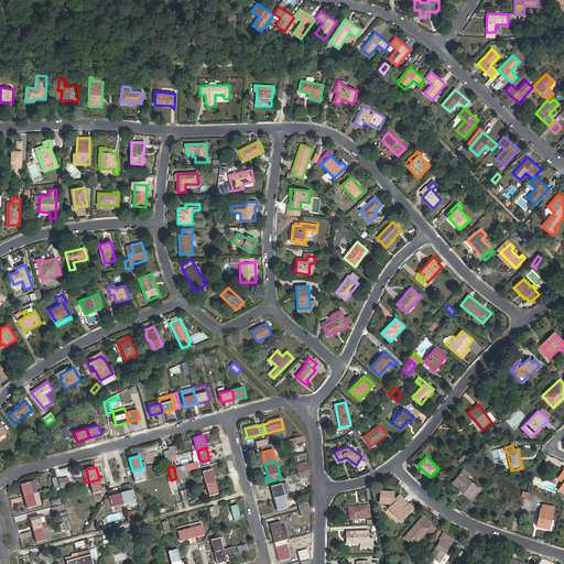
[(145,480),(142,468),(132,470),(136,483),(145,480)]
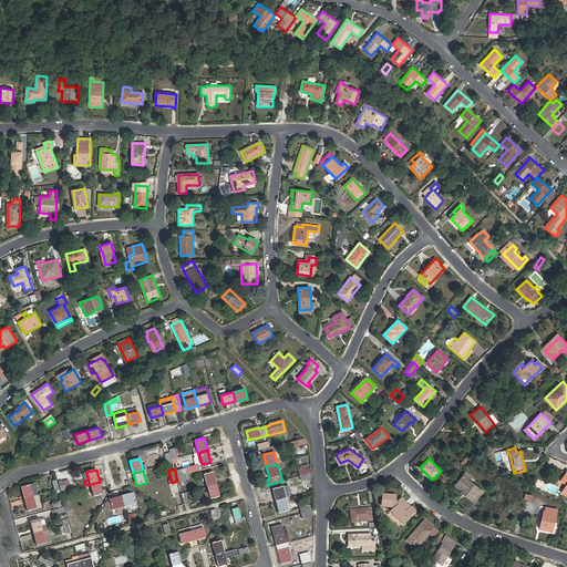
[(204,475),(207,487),(217,484),(214,472),(204,475)]
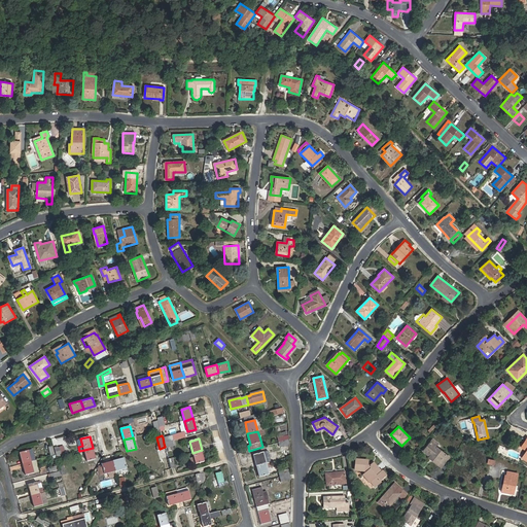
[(442,459),(446,454),(430,442),(423,450),(443,465),(445,462),(442,459)]
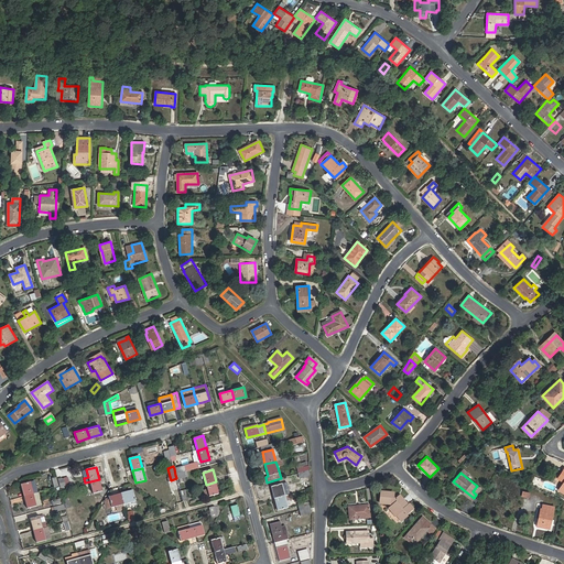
[(99,479),(90,481),(94,494),(102,491),(99,479)]
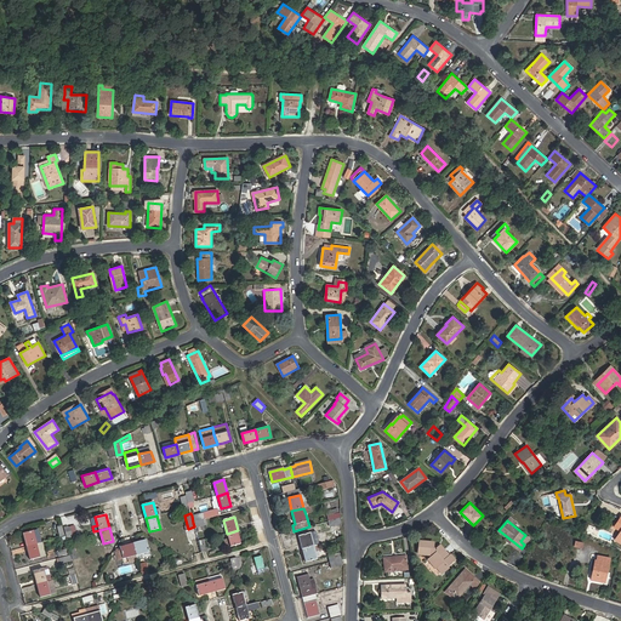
[(23,534),(27,547),(38,543),(33,530),(23,534)]
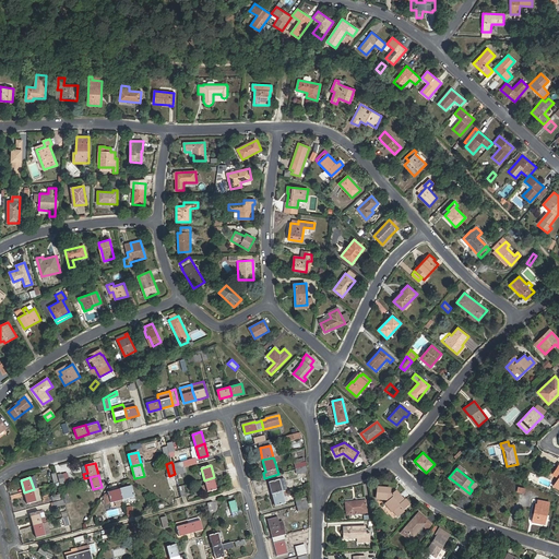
[(217,489),(214,477),(204,480),(207,492),(217,489)]
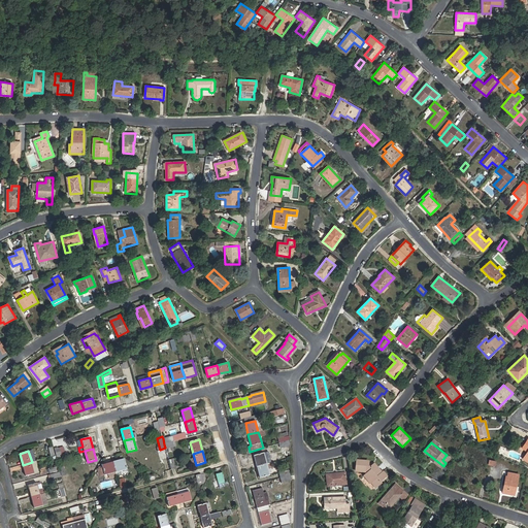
[(254,456),(257,467),(267,464),(266,461),(270,459),(268,452),(254,456)]
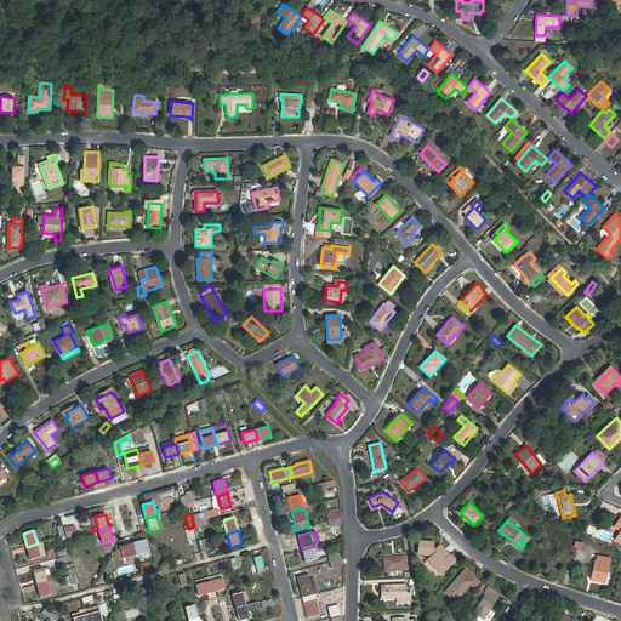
[(147,540),(134,543),(137,556),(151,552),(147,540)]
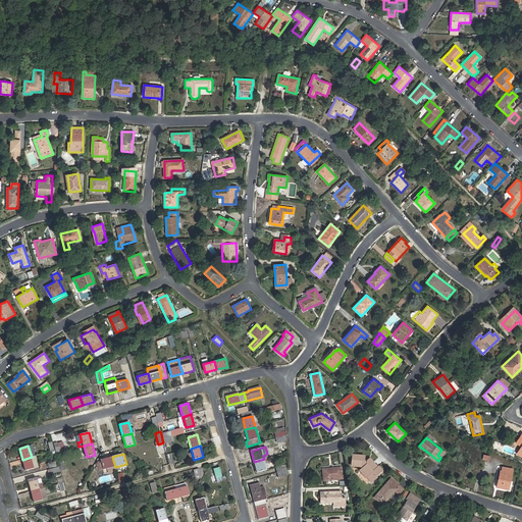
[(374,477),(381,470),(370,458),(366,462),(363,460),(363,456),(353,455),(352,466),(364,467),(360,471),(371,483),(376,478),(374,477)]
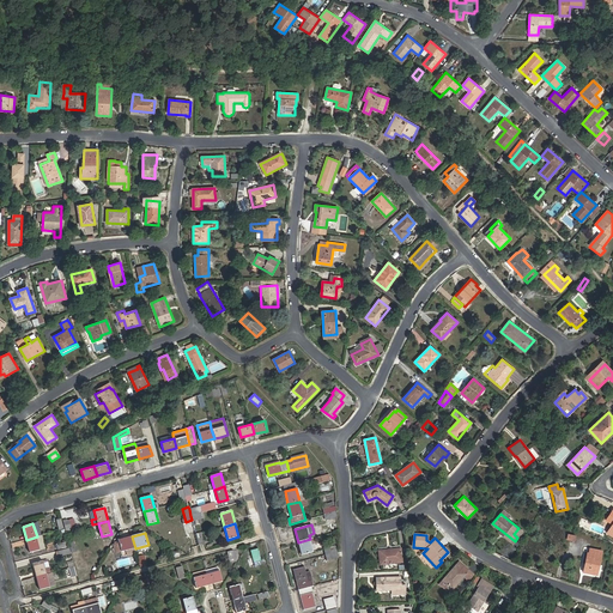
[(46,548),(42,535),(37,536),(26,540),(30,553),(46,548)]
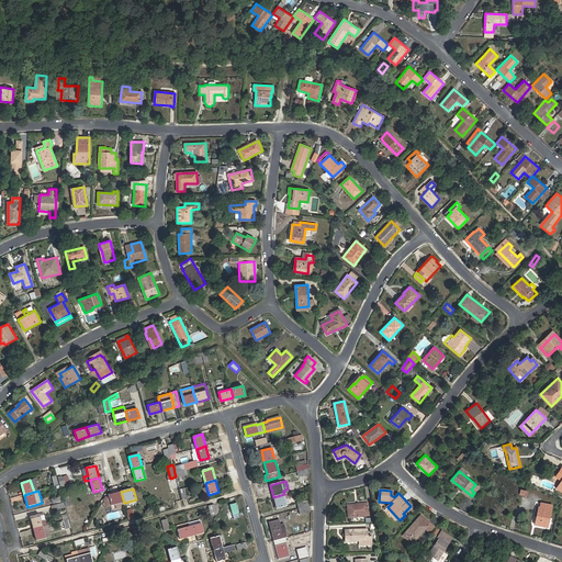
[(105,507),(124,503),(121,492),(109,495),(109,497),(103,499),(105,507)]
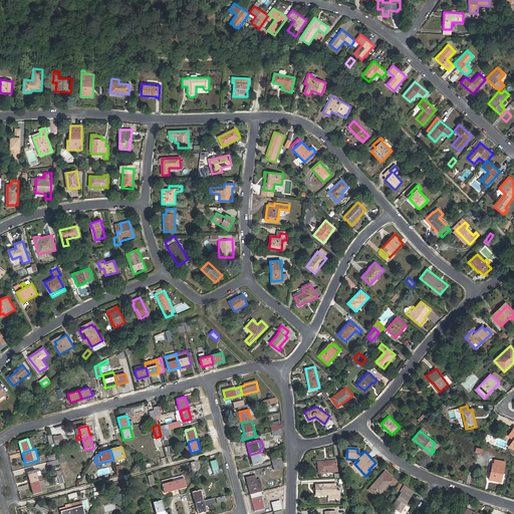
[(261,457),(260,452),(250,455),(253,466),(263,463),(261,457)]
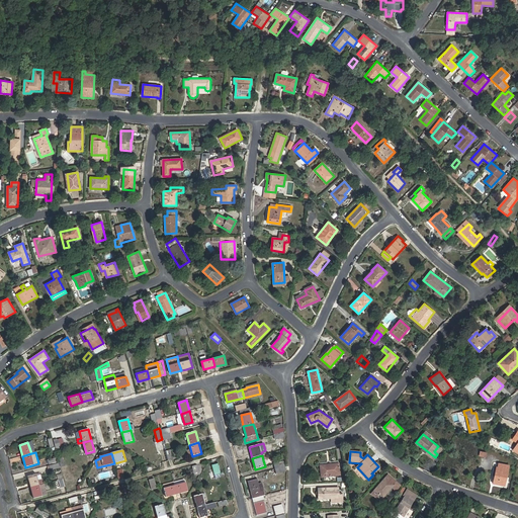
[(493,484),(505,486),(509,465),(499,462),(498,466),(497,466),(493,484)]
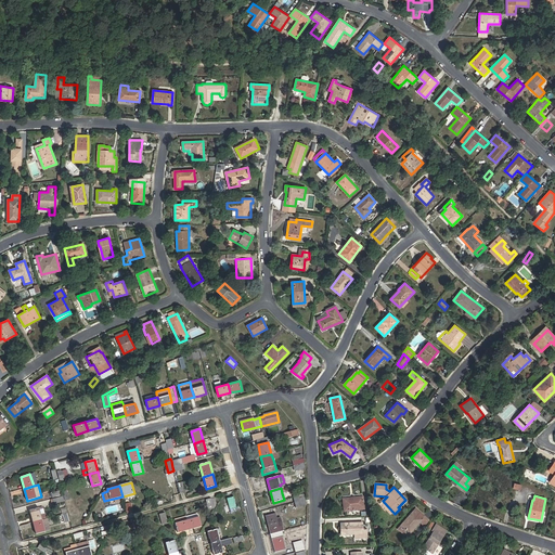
[(231,513),(236,512),(235,507),(236,507),(233,497),(227,499),(231,513)]
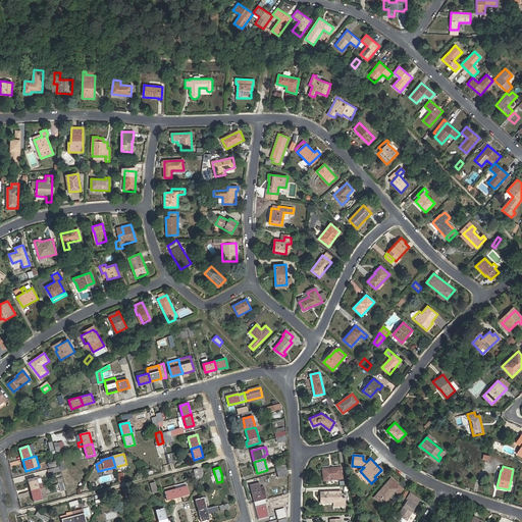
[(342,468),(330,469),(330,468),(323,469),(324,481),(343,479),(342,468)]
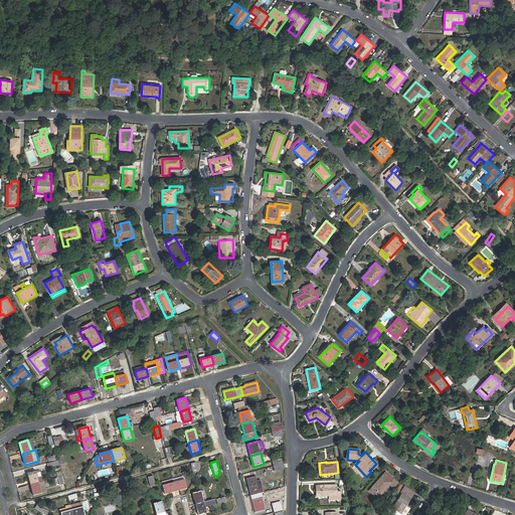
[(30,485),(43,481),(42,477),(37,478),(36,472),(27,474),(30,485)]
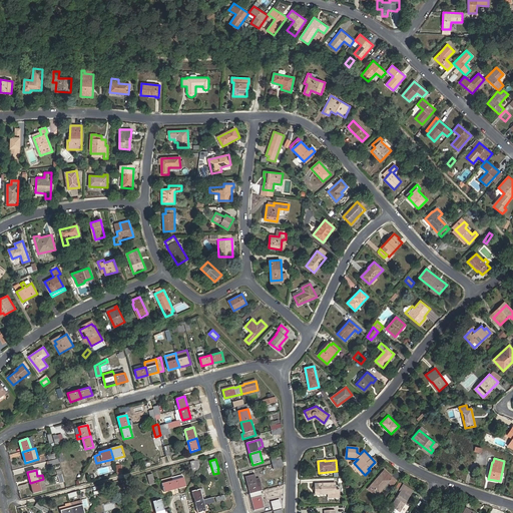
[(376,496),(379,494),(391,480),(389,479),(392,476),(385,470),(368,489),(376,496)]
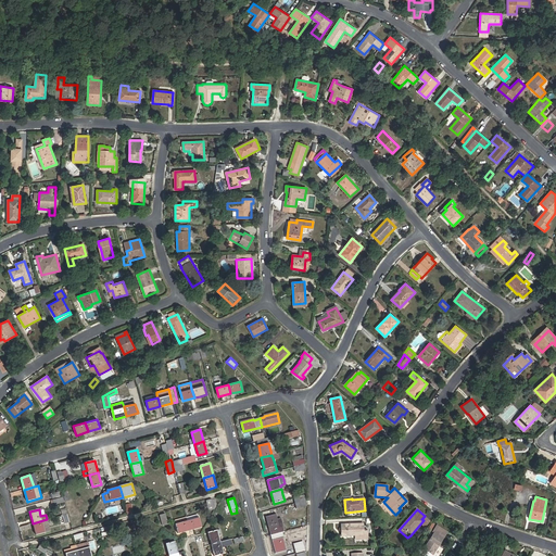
[(269,530),(270,535),(272,534),(281,532),(282,532),(281,527),(280,527),(277,514),(266,517),(269,530)]
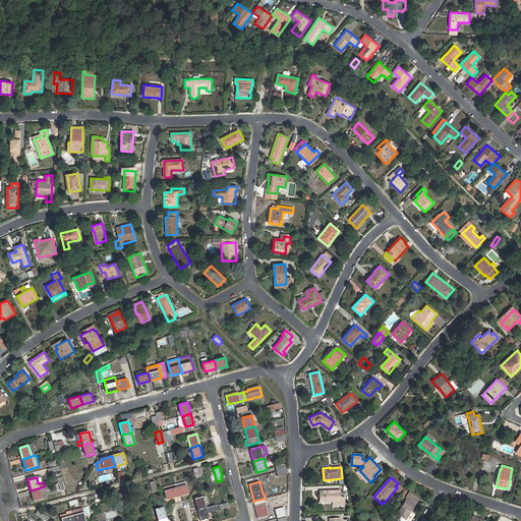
[(167,500),(178,497),(176,488),(175,484),(163,487),(167,500)]
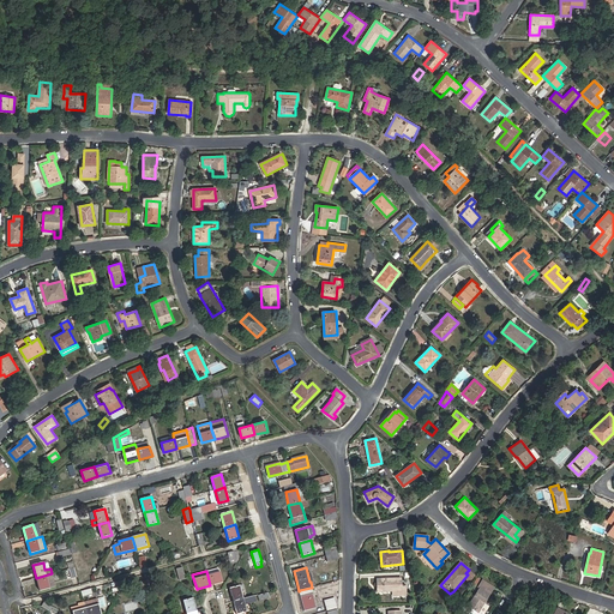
[(221,572),(208,576),(210,585),(223,582),(221,572)]
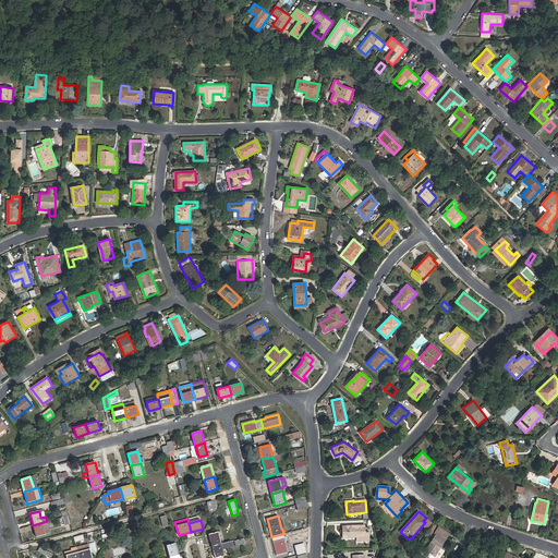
[(47,521),(33,525),(36,537),(50,534),(47,521)]
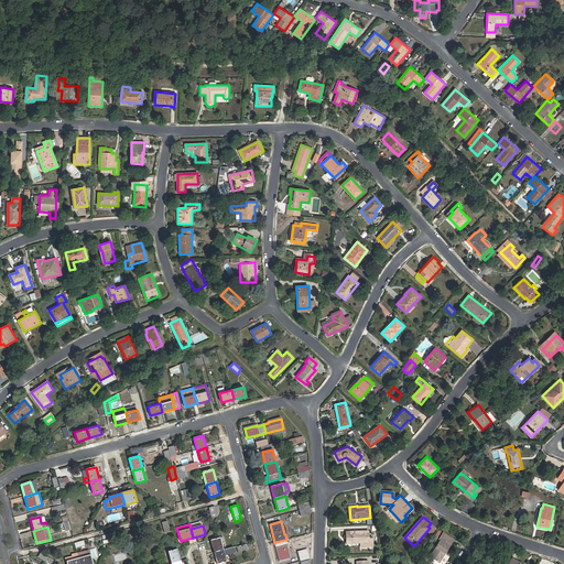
[(365,531),(347,532),(347,543),(360,543),(361,548),(372,546),(372,539),(365,539),(365,531)]
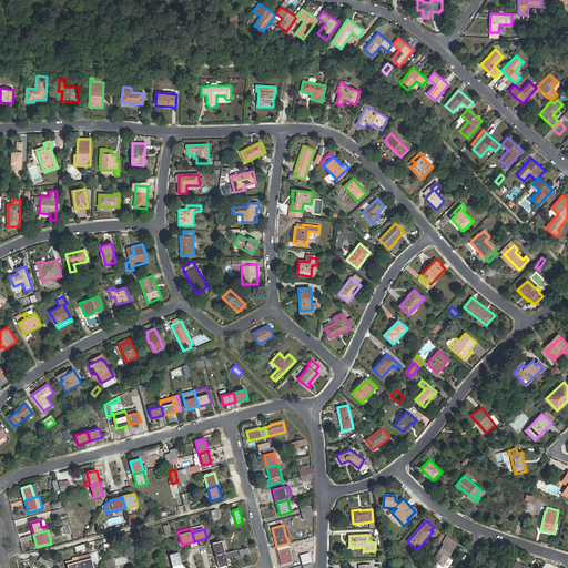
[(444,544),(434,560),(443,567),(457,543),(447,537),(443,543),(444,544)]
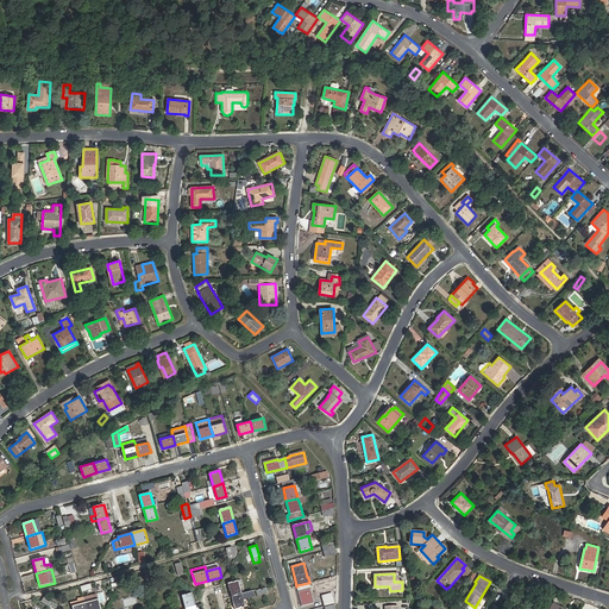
[(227,583),(232,596),(242,594),(239,585),(243,584),(242,579),(227,583)]
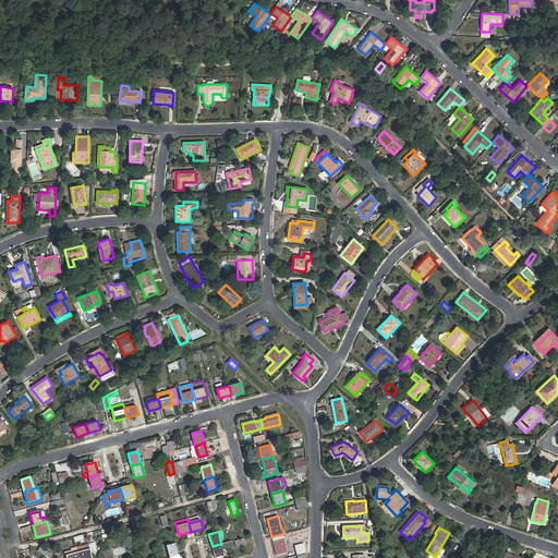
[(287,553),(282,534),(273,536),(277,555),(287,553)]
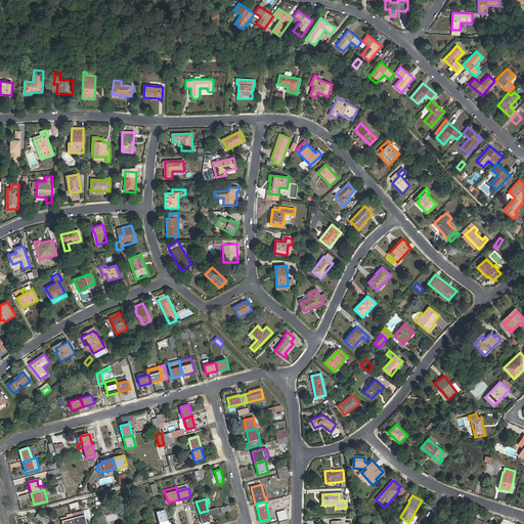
[(160,523),(168,521),(165,510),(157,513),(160,523)]
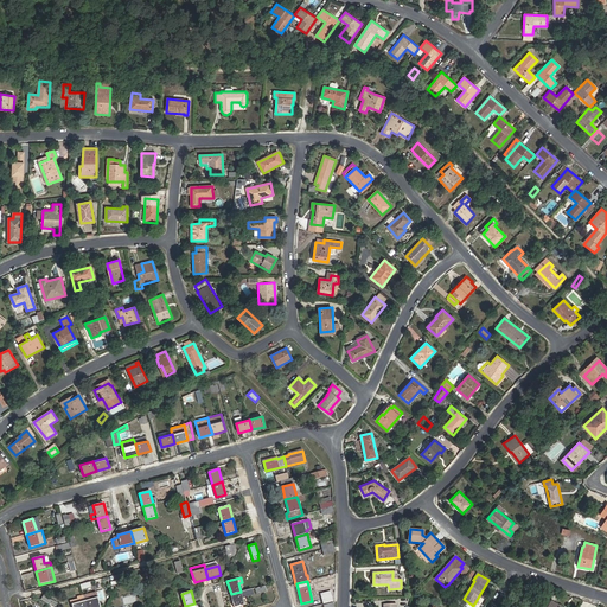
[(333,601),(330,590),(321,593),(324,604),(333,601)]
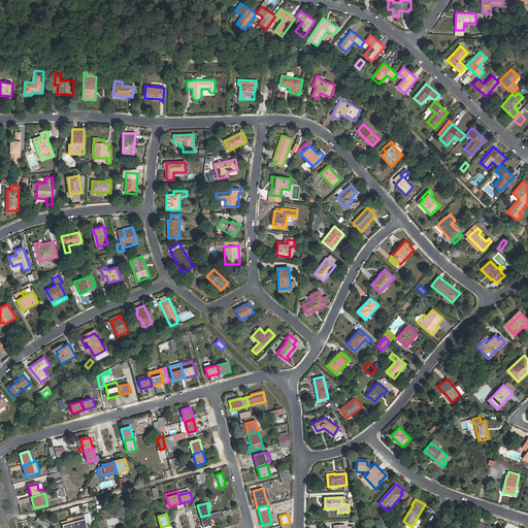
[(87,527),(84,515),(72,518),(74,523),(75,527),(87,527)]
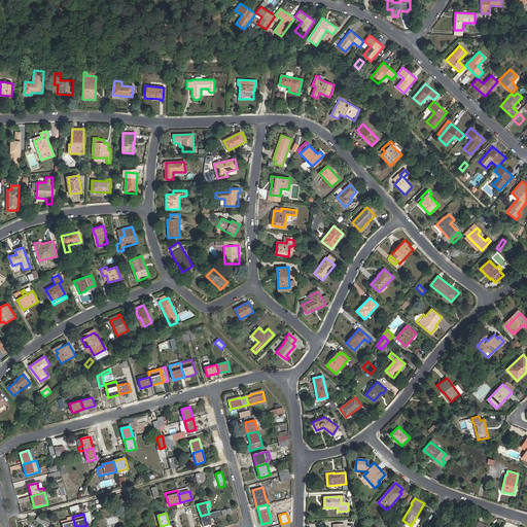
[(212,525),(209,514),(201,516),(204,526),(212,525)]
